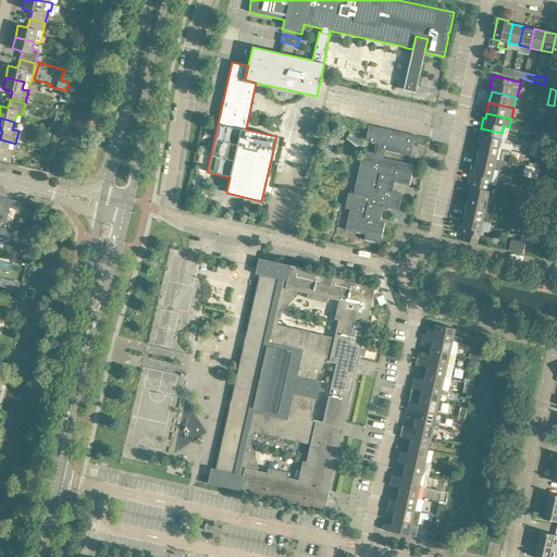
[(420,137),(369,125),(369,126),(366,140),(378,144),(375,153),(362,150),(361,158),(353,194),(399,205),(401,194),(392,192),(393,185),(394,182),(408,185),(409,185),(411,173),(413,165),(383,158),(385,150),(410,156),(413,140),(419,141),(420,137)]
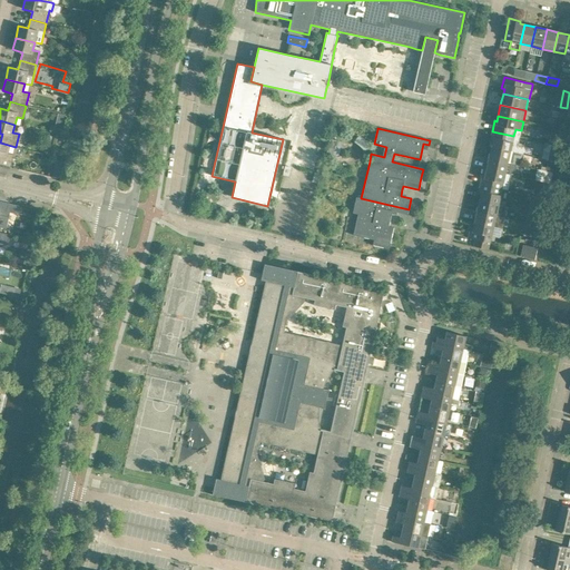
[(492,143),(491,147),(523,155),(526,144),(518,143),(520,137),(513,136),(492,131),(490,141),(492,143)]
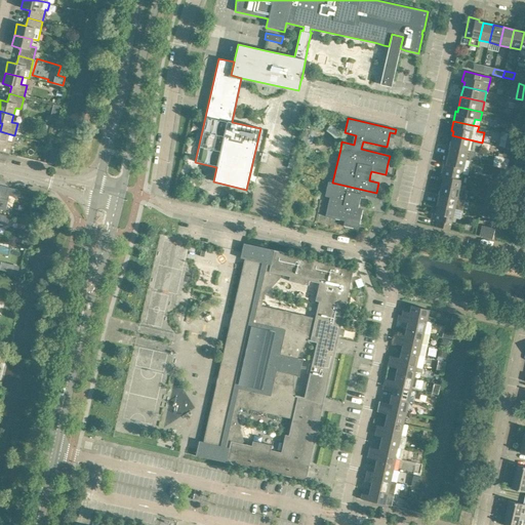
[(304,128),(300,143),(307,144),(310,129),(304,128)]
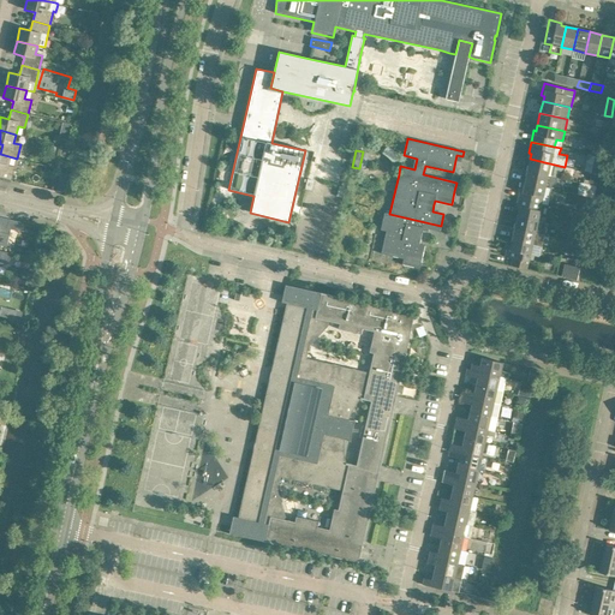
[(0,178),(12,180),(15,167),(9,165),(10,157),(17,159),(0,154),(0,178)]
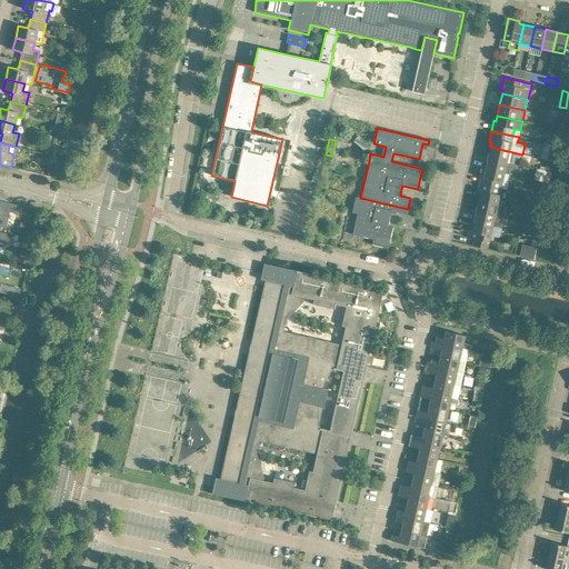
[(548,160),(555,161),(558,146),(551,145),(548,160)]
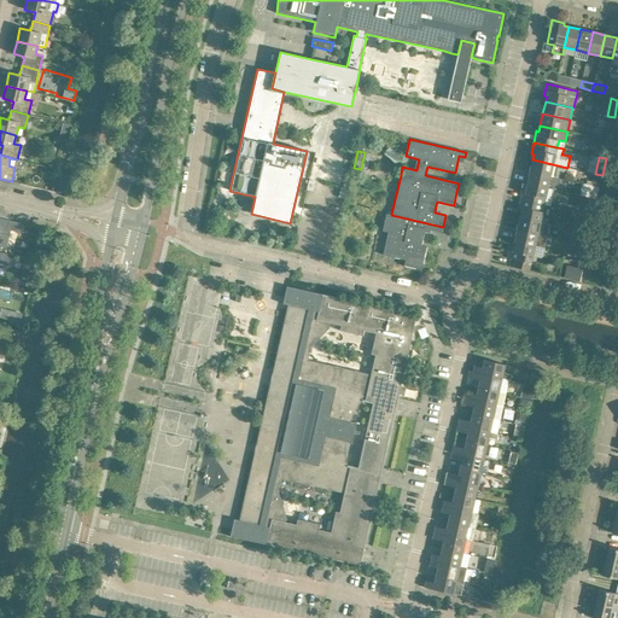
[(567,168),(532,159),(530,172),(560,179),(560,176),(567,168)]
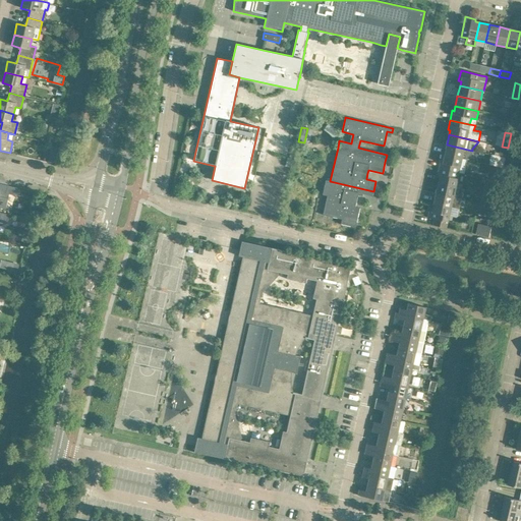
[(447,145),(444,155),(466,160),(467,157),(471,155),(472,151),(447,145)]
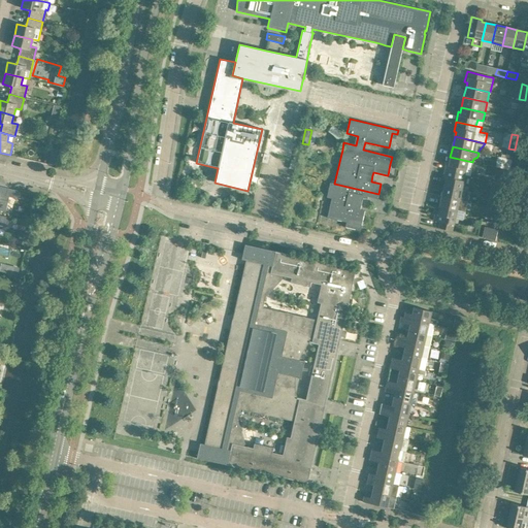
[(52,147),(47,164),(55,166),(56,161),(58,162),(59,159),(61,150),(52,147)]
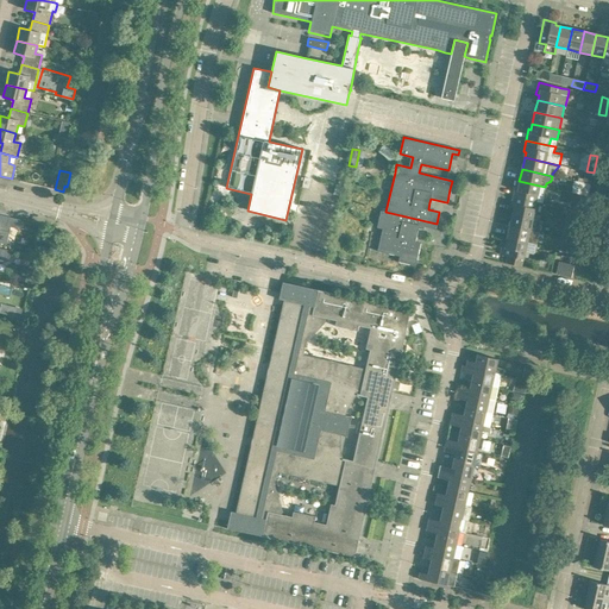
[(547,187),(545,187),(519,181),(516,181),(513,198),(535,202),(542,203),(547,187)]
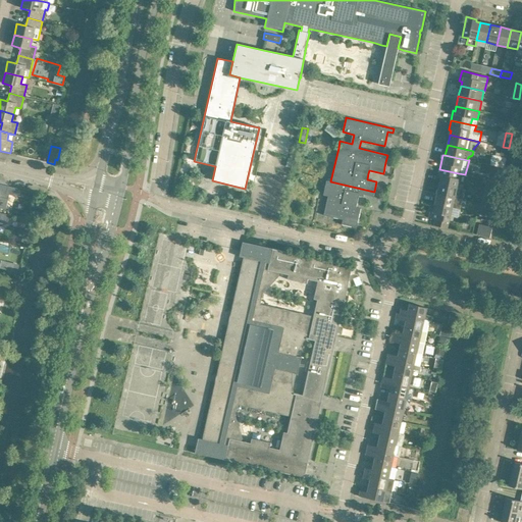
[(491,165),(488,180),(493,181),(502,183),(505,168),(499,167),(491,165)]
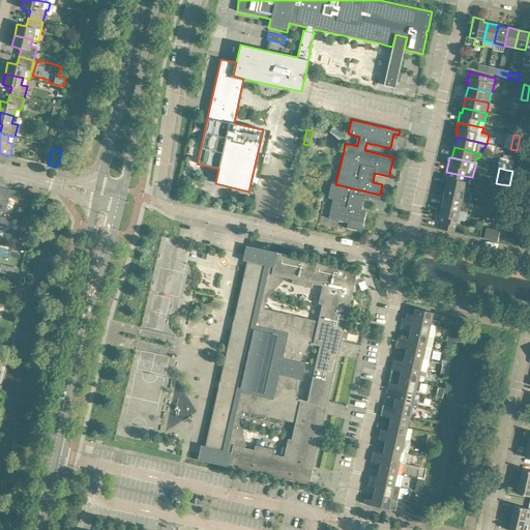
[(446,182),(445,186),(469,192),(470,187),(464,186),(466,176),(446,172),(444,181),(446,182)]
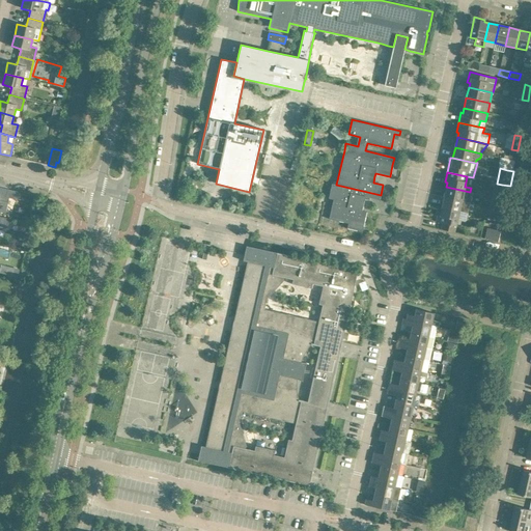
[(336,185),(332,184),(329,198),(333,199),(329,219),(348,224),(347,228),(362,231),(366,212),(362,211),(365,196),(380,200),(381,195),(336,185)]
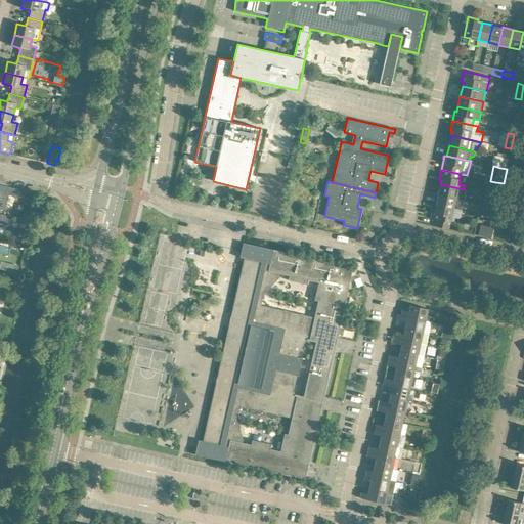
[(504,183),(495,182),(494,189),(491,188),(489,195),(500,198),(504,183)]
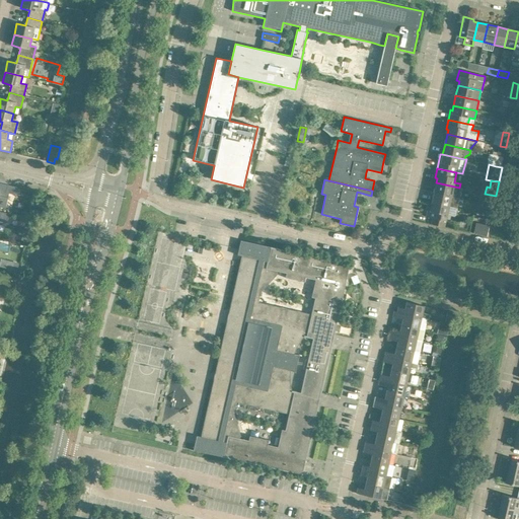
[(0,206),(2,207),(6,193),(15,196),(17,188),(7,186),(0,182),(0,206)]
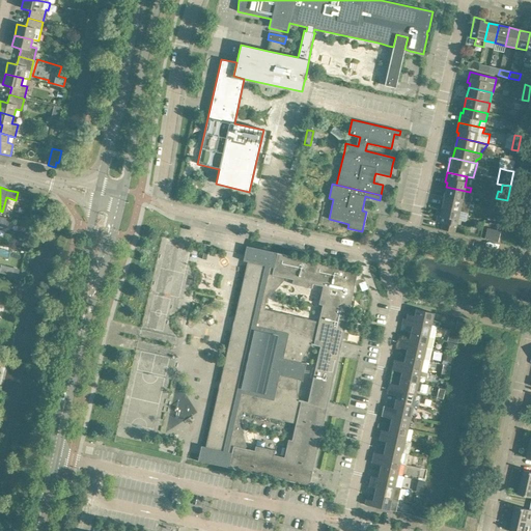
[(472,193),(470,192),(446,187),(444,197),(470,203),(472,193)]
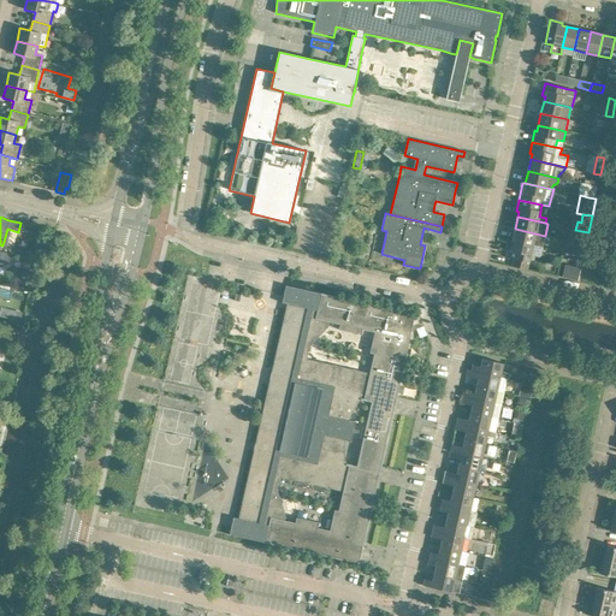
[(513,241),(533,246),(543,248),(545,236),(515,229),(513,241)]
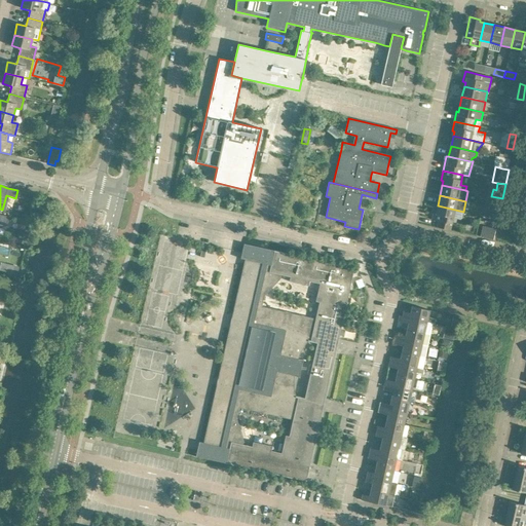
[(494,208),(500,209),(502,198),(491,196),(489,207),(494,208)]
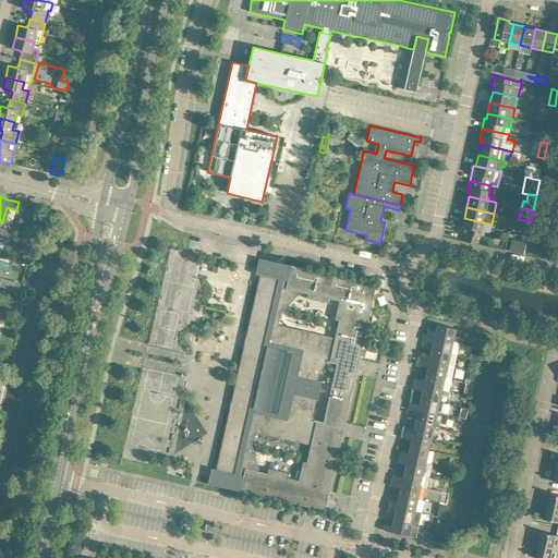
[(55,210),(44,213),(46,222),(53,220),(56,220),(55,210)]
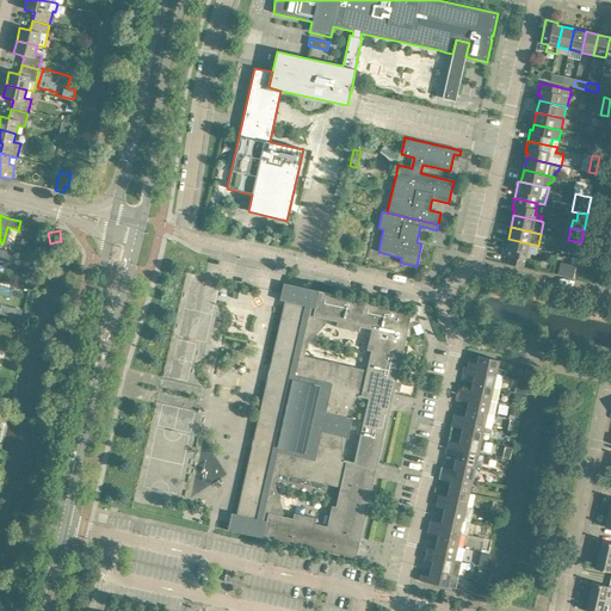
[(23,245),(36,246),(37,236),(24,234),(23,245)]
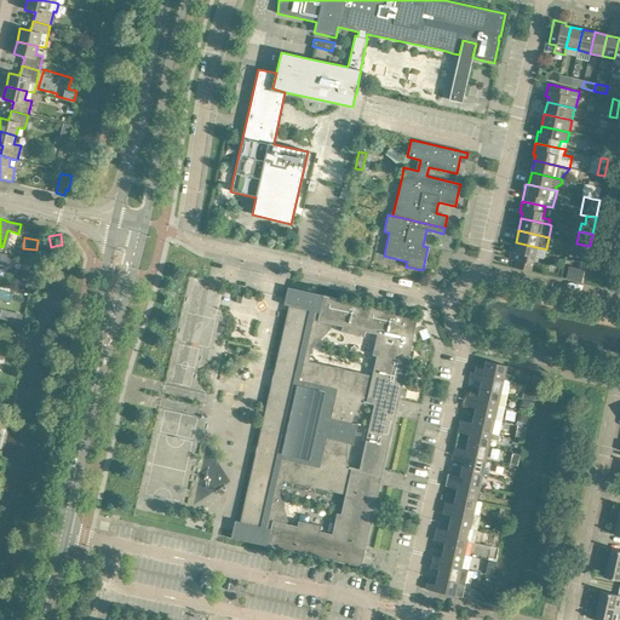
[(533,264),(537,247),(516,242),(515,248),(511,247),(509,259),(516,260),(515,268),(530,271),(533,264)]
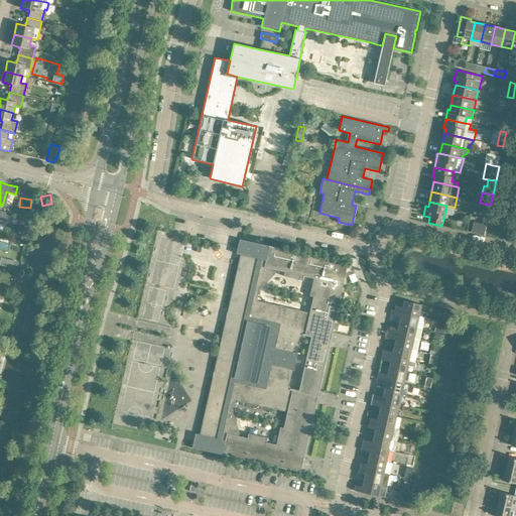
[(0,220),(6,222),(8,213),(0,210),(0,220)]
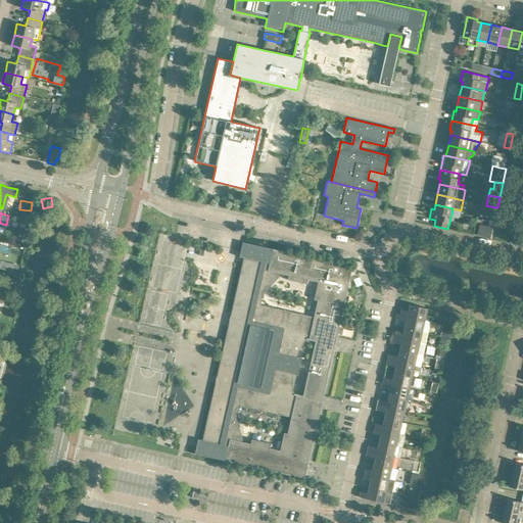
[(493,228),(481,225),(478,236),(491,239),(493,228)]
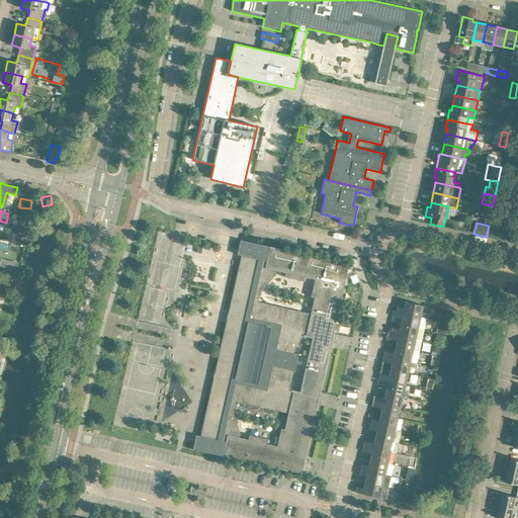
[(19,228),(17,238),(24,240),(27,229),(19,228)]
